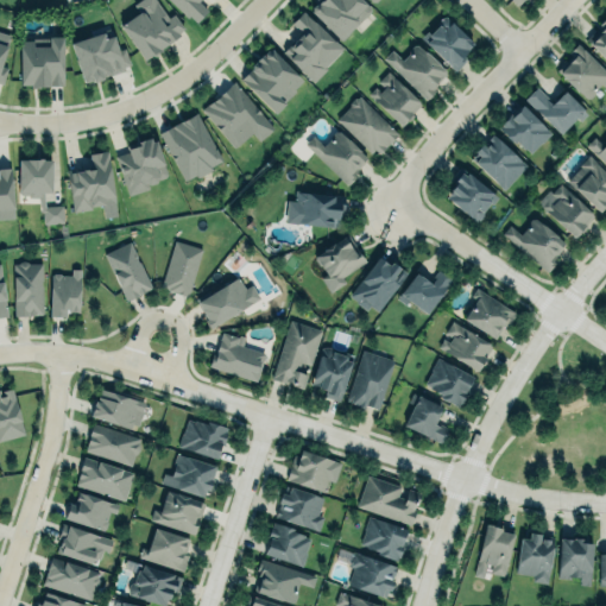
[(121,25),(140,12),(136,5),(141,0),(157,0),(170,18),(176,14),(187,30),(181,33),(182,36),(162,48),(164,50),(155,56),(153,55),(145,61),(121,25)]
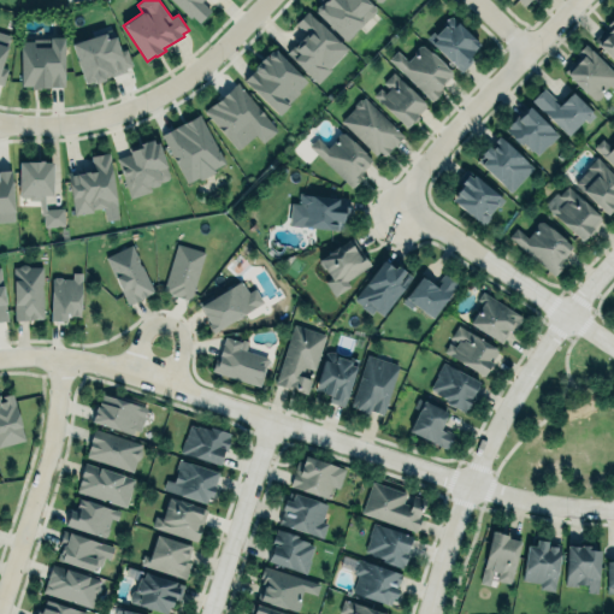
[(204,0),(202,1),(212,11),(200,23),(194,17),(192,18),(173,0),(204,0)]
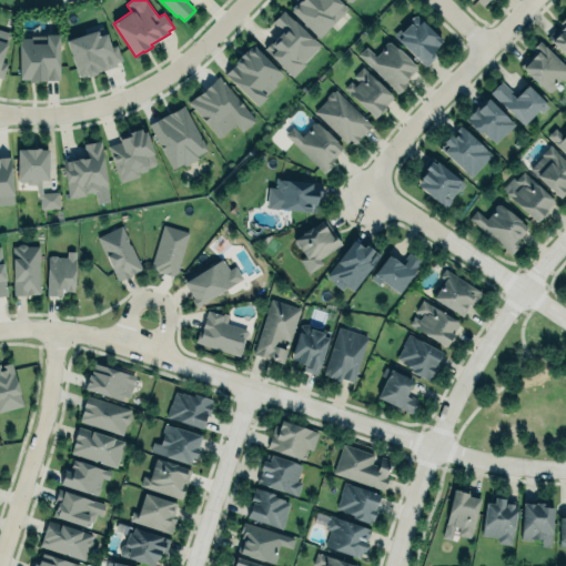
[(340,0),(347,7),(347,11),(335,22),(334,22),(326,30),(326,32),(322,37),(320,37),(319,38),(291,10),(292,9),(292,6),(294,3),(296,2),(299,0),(340,0)]
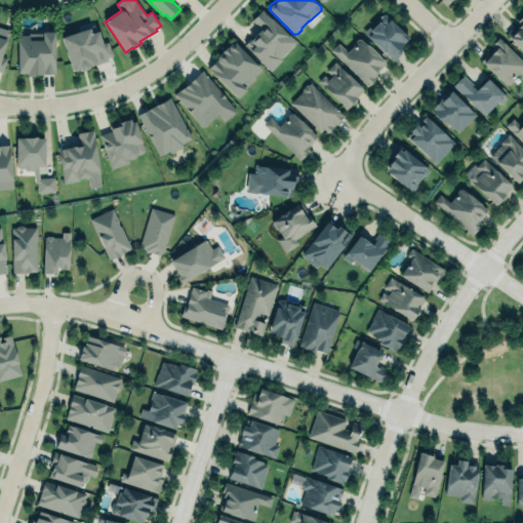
[(244,46),(272,72),(297,43),(263,11),(252,22),(260,29),(244,46)]
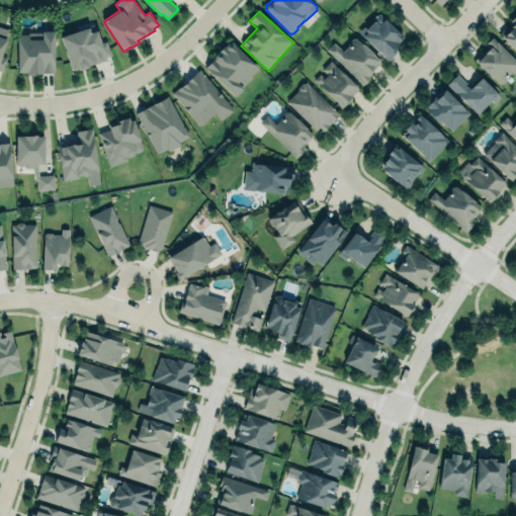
[(407,39),(379,15),(360,35),(388,61),(407,39)]
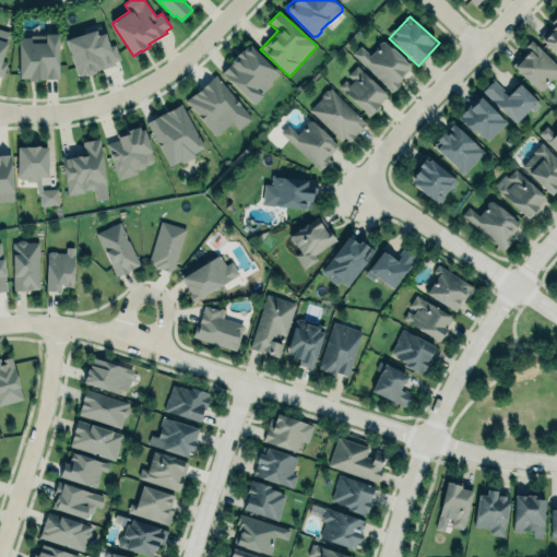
[(556,16),(552,22),(555,25),(553,28),(549,25),(538,37),(556,55),(556,16)]
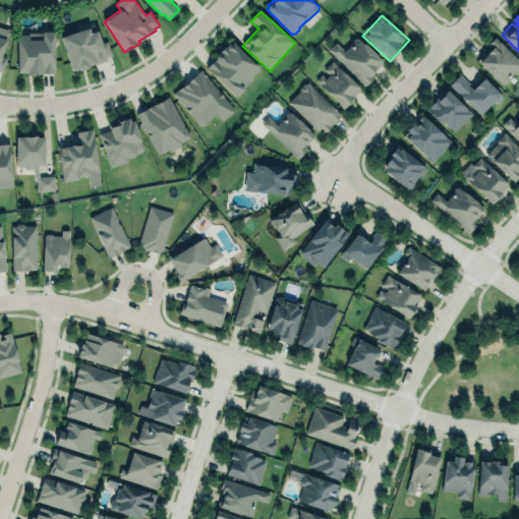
[(72,72),(79,70),(79,71),(90,68),(90,66),(94,64),(94,65),(109,61),(108,58),(114,56),(108,40),(103,42),(96,19),(77,25),(78,31),(60,37),(72,72)]
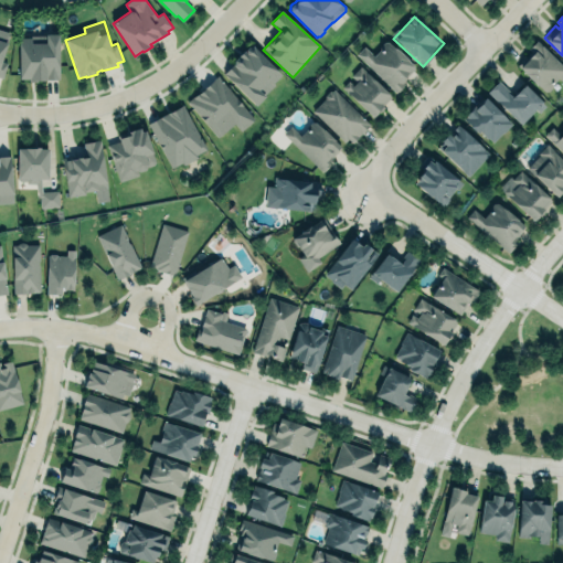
[(0,29),(11,33),(2,62),(8,63),(3,78),(0,77),(0,29)]
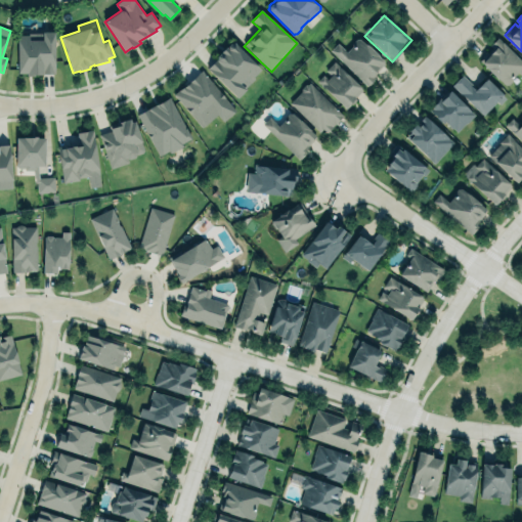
[(17,36),(18,74),(28,74),(28,77),(34,77),(34,75),(55,74),(55,32),(43,32),(43,34),(31,34),(31,36),(17,36)]
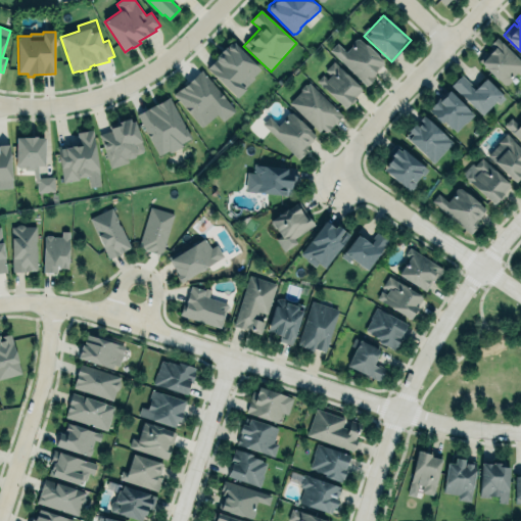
[(498,38),(520,60),(520,74),(518,73),(512,78),(512,81),(509,85),(505,85),(480,61),(483,58),(484,59),(489,54),(489,53),(493,49),(489,46),(498,38)]
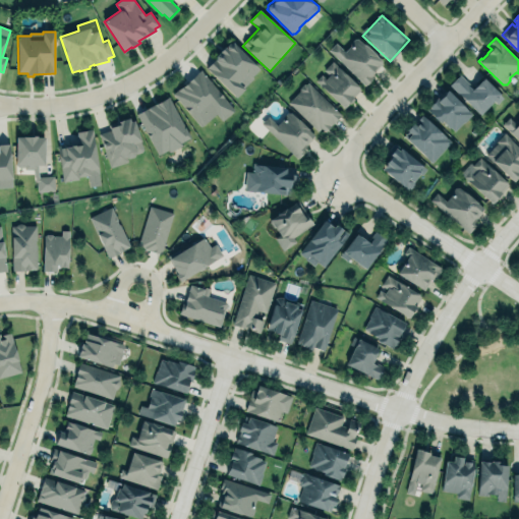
[(358,39),(365,45),(366,45),(377,55),(377,56),(382,60),(381,61),(383,63),(370,77),(372,79),(365,85),(330,50),(337,43),(345,52),(351,46),(351,43),(355,39),(358,39)]
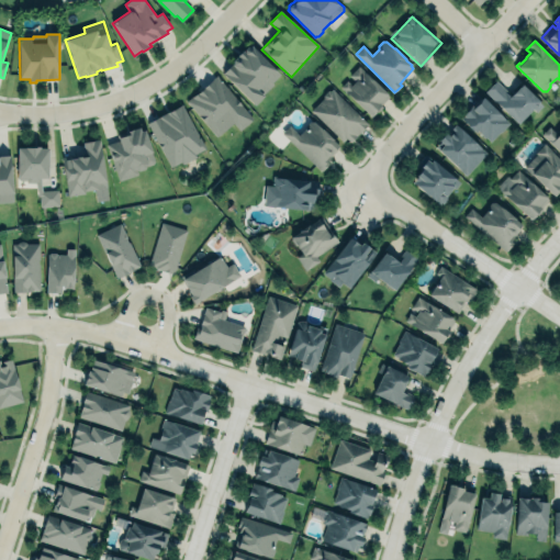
[(252,45),(281,75),(273,82),(275,85),(264,96),(264,97),(256,104),(224,73),(234,63),(234,59),(248,46),(249,46),(252,45)]
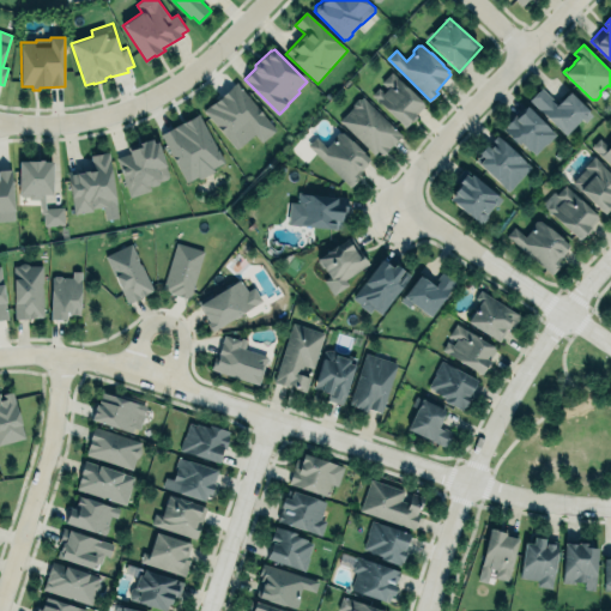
[(392,73),(423,102),(422,103),(425,106),(416,115),(418,116),(412,122),(411,121),(405,127),(373,96),(380,89),(383,92),(388,89),(382,83),(392,73)]
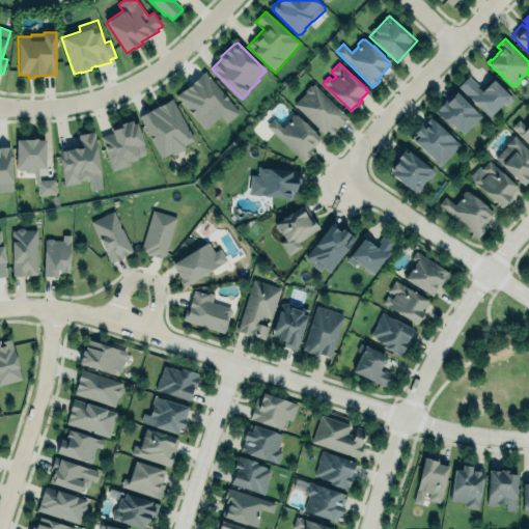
[(178,95),(206,73),(240,113),(227,123),(221,116),(205,130),(178,95)]
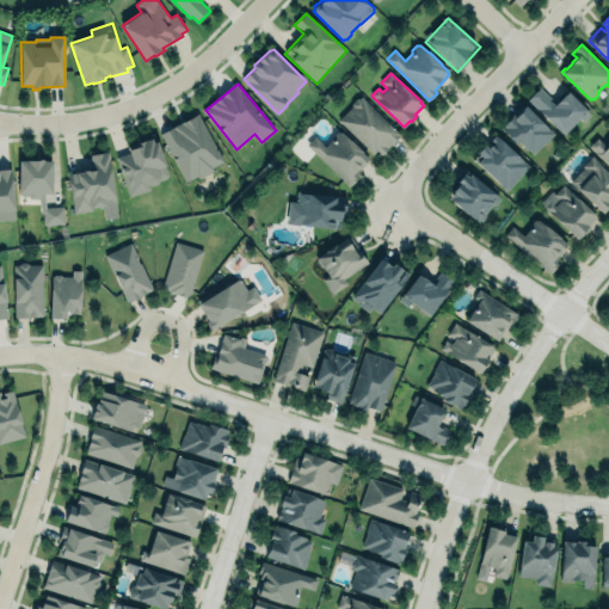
[(541,87),(529,99),(564,135),(580,118),(584,122),(592,115),(568,91),(557,103),(541,87)]
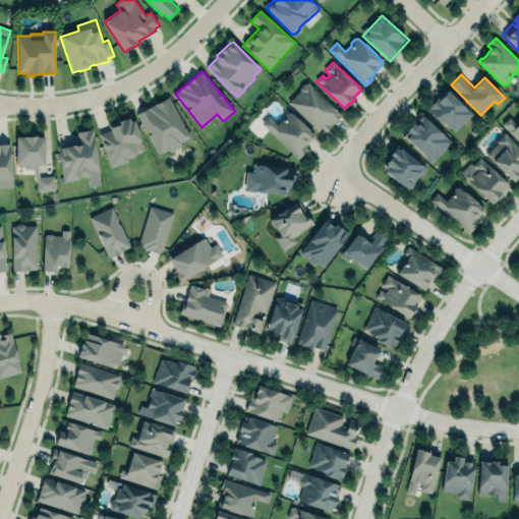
[(289,103),(309,83),(341,115),(325,131),(322,128),(318,131),(289,103)]
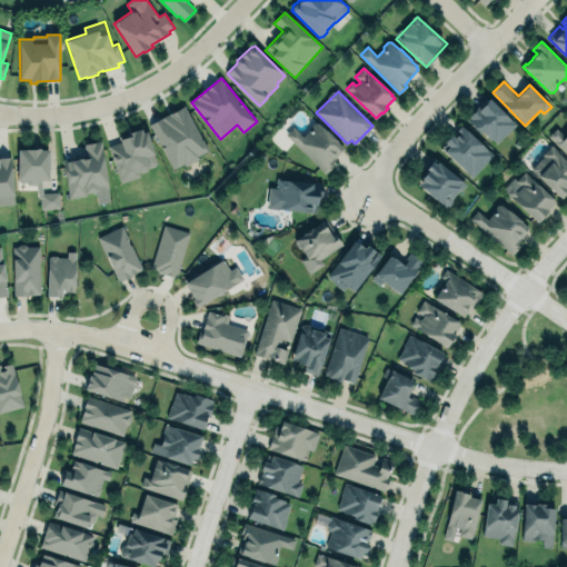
[(468,120),(470,118),(469,117),(477,110),(476,109),(478,107),(480,108),(486,102),(486,101),(489,98),(517,126),(508,135),(507,133),(497,143),(494,139),(493,140),(484,132),(481,135),(468,120)]
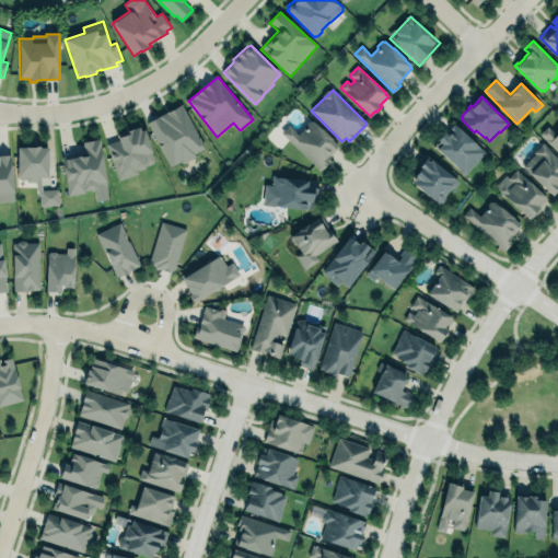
[(150,123),(183,105),(206,148),(197,152),(197,158),(184,165),(182,161),(173,166),(150,123)]
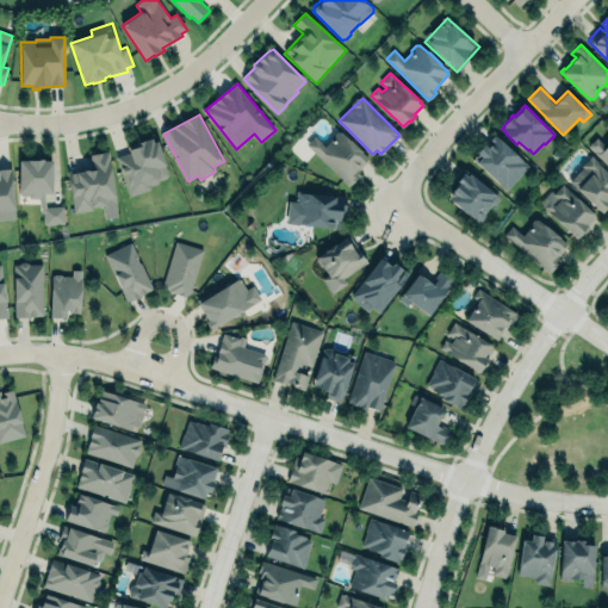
[(308,146),(349,186),(359,178),(357,175),(368,161),(342,131),(336,131),(333,137),(333,140),(326,147),(315,137),(308,146)]
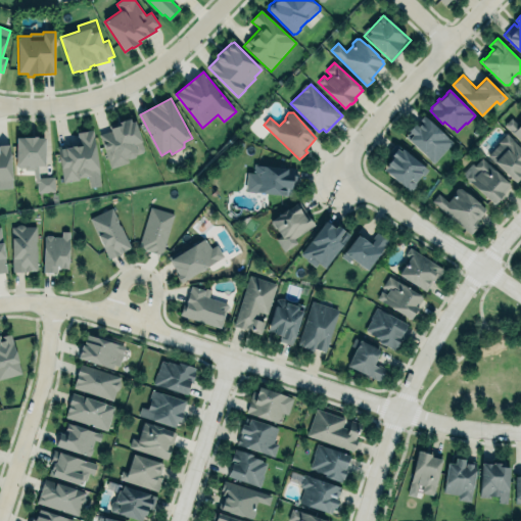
[(454,145),(425,116),(406,137),(434,164),(454,145)]
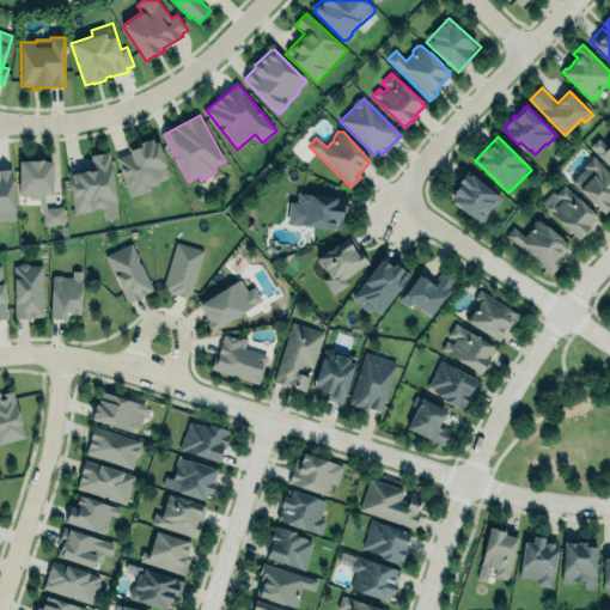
[(158,141),(170,175),(169,180),(162,182),(158,184),(151,187),(152,190),(130,197),(117,157),(130,153),(129,150),(142,145),(141,141),(152,138),(154,142),(158,141)]
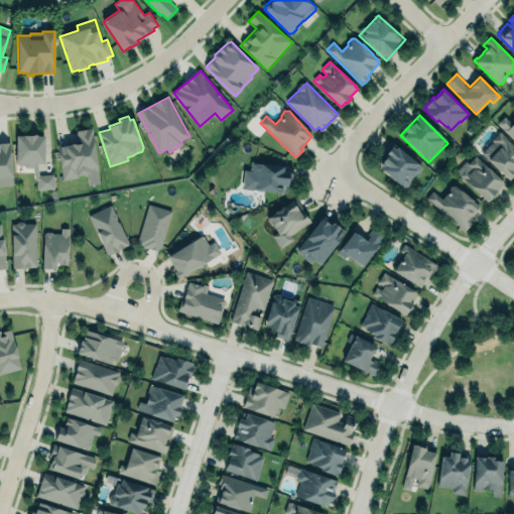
[(499,124),(513,138),(513,124),(505,117),(499,124)]
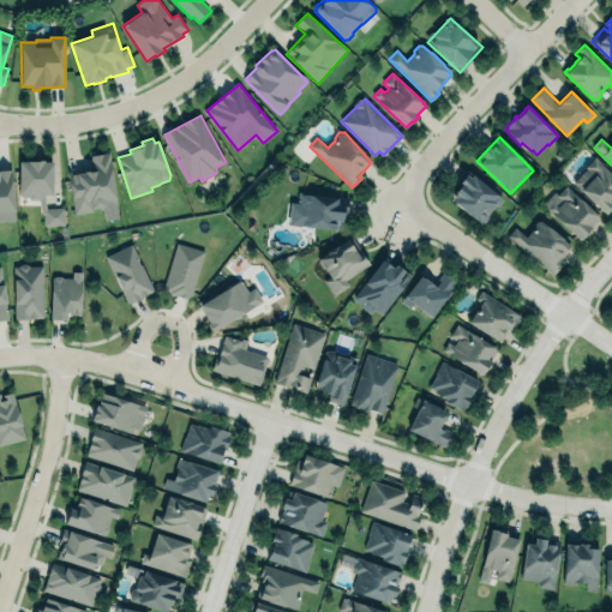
[(93,156),(109,153),(120,220),(106,222),(105,208),(76,213),(70,173),(95,169),(93,156)]
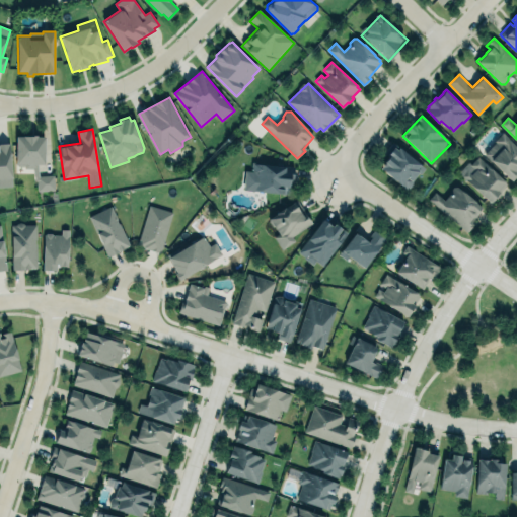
[(486,154),(497,144),(495,141),(504,131),(516,144),(516,178),(513,182),(486,154)]
